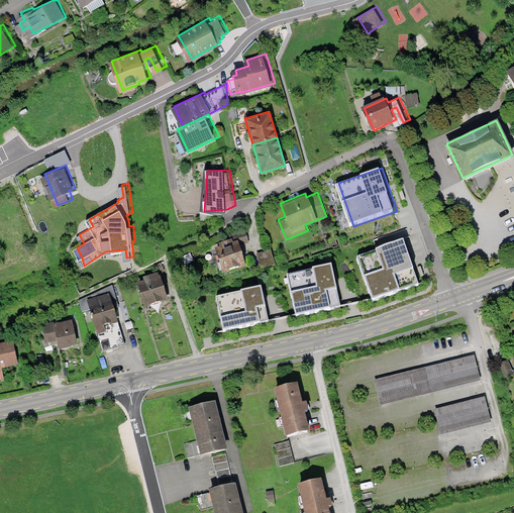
[(219,244),(214,246),(222,273),(245,266),(239,245),(250,242),(248,235),(237,238),(236,235),(218,240),(219,244)]
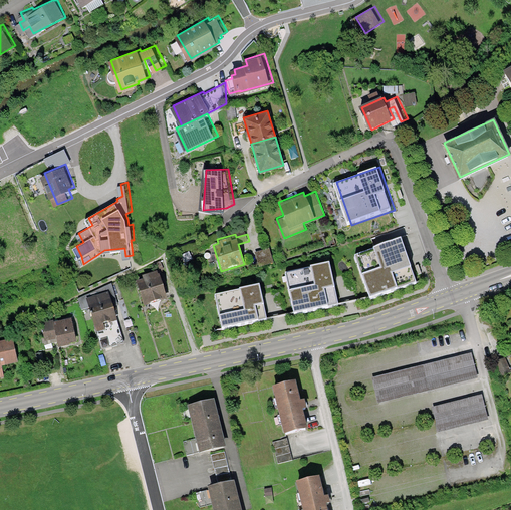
[(353,252),(368,296),(417,280),(402,236),(353,252)]
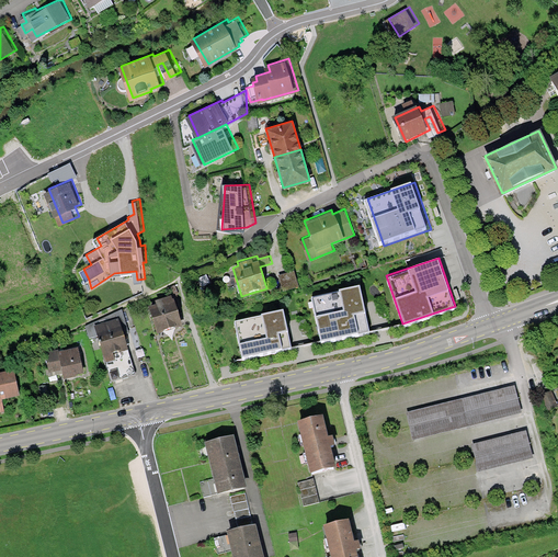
[(295,269),(280,273),(283,288),(299,285),(295,269)]
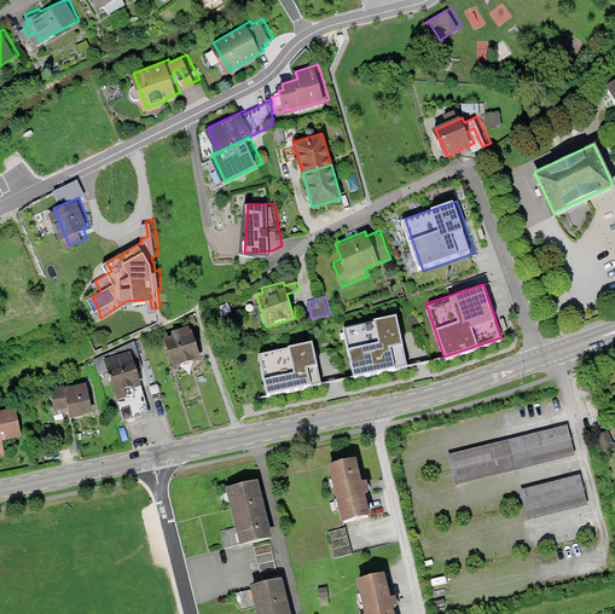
[(340,325),(352,376),(406,364),(395,313),(340,325)]
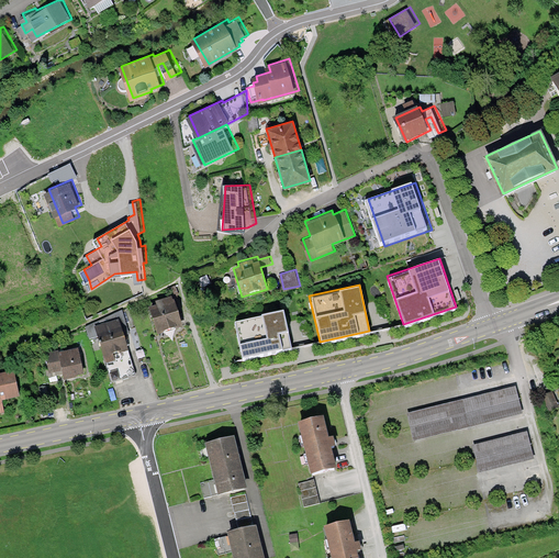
[(156,303),(147,305),(156,333),(183,324),(174,293),(154,299),(156,303)]
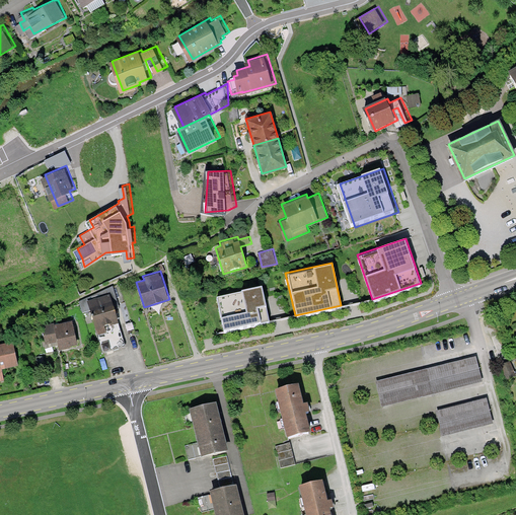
[(216,295),(223,329),(269,320),(262,286),(216,295)]
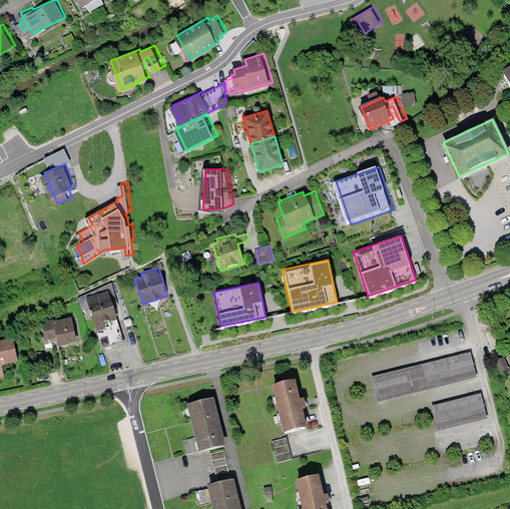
[(110,289),(86,296),(100,345),(124,338),(110,289)]
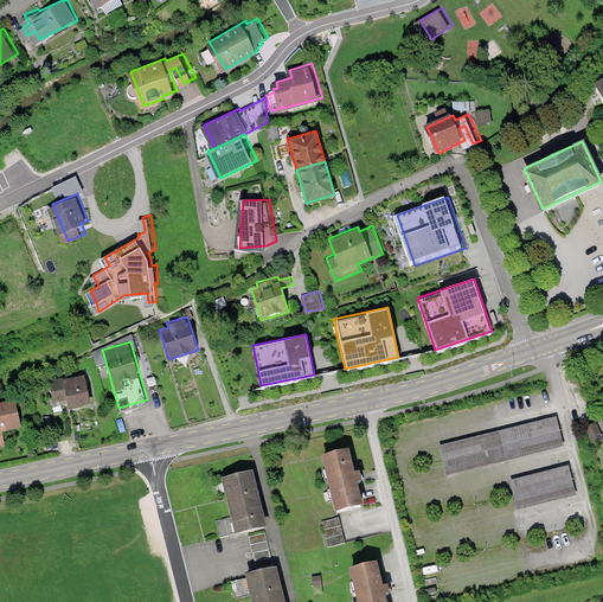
[(63,375),(47,378),(53,402),(64,399),(66,409),(89,403),(82,375),(64,379),(63,375)]
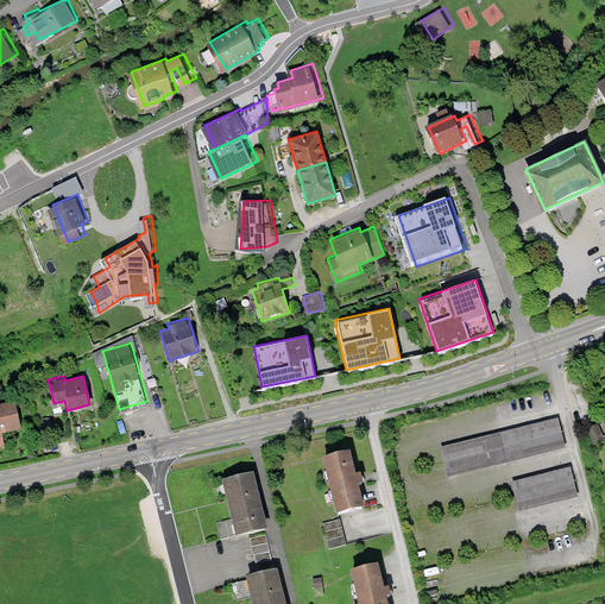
[(0,444),(5,444),(2,429),(20,425),(14,400),(0,402),(0,444)]
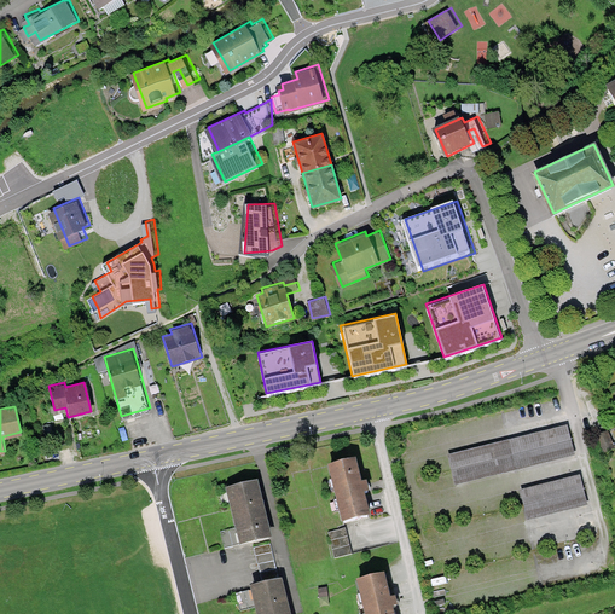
[(569,424),(448,452),(454,481),(576,453),(569,424)]
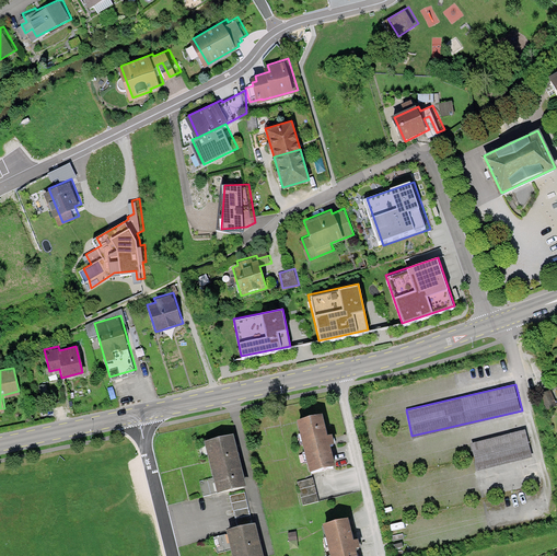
[(299,421),(311,472),(335,466),(323,416),(299,421)]
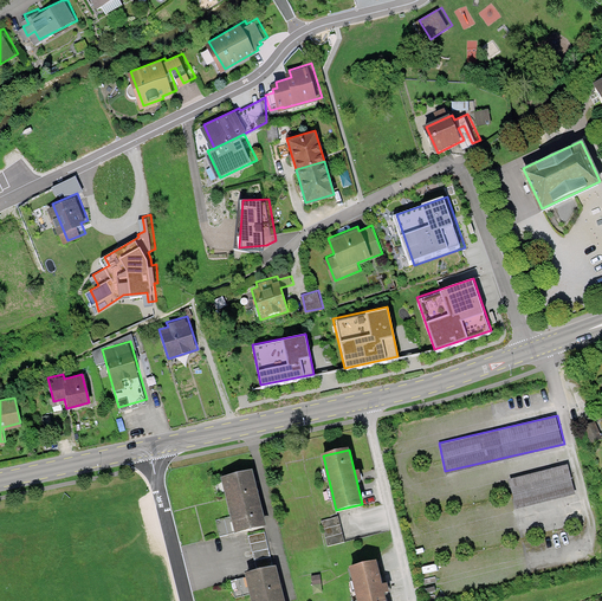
[(570,463),(511,478),(518,506),(577,491),(570,463)]
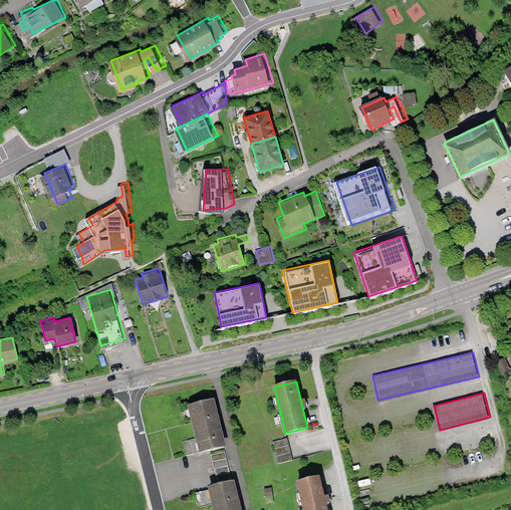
[(213,398),(188,404),(199,450),(225,443),(213,398)]
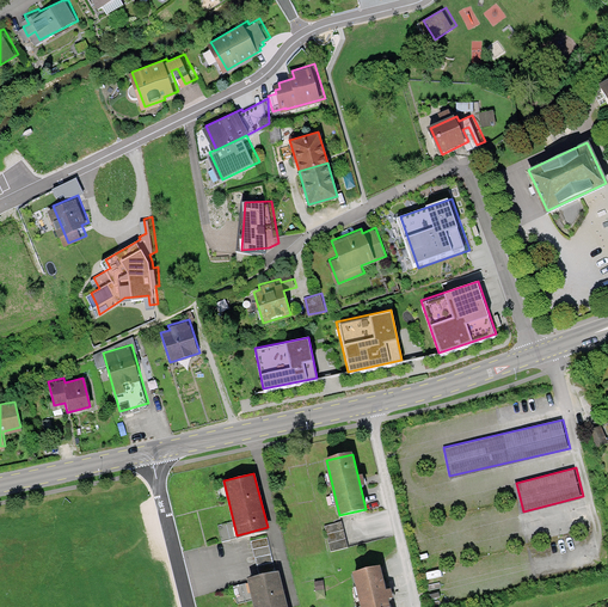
[(336,547),(354,545),(350,520),(332,522),(336,547)]
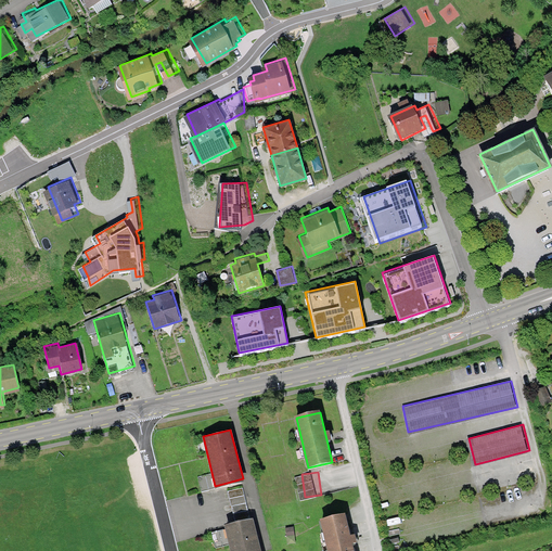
[(321,517),(329,550),(356,550),(346,511),(321,517)]
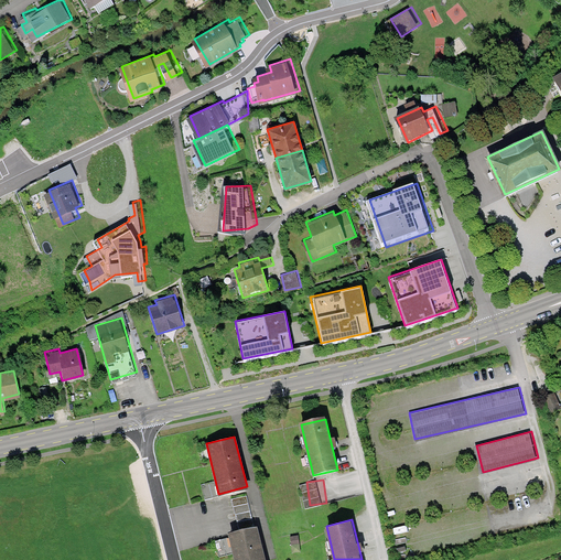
[(263,559),(256,526),(228,532),(235,559),(263,559)]
